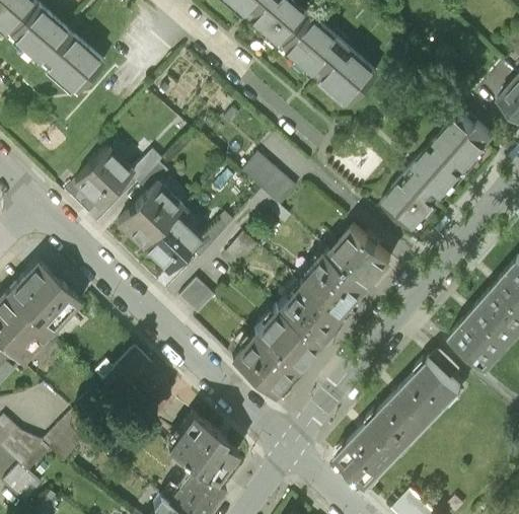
[(103,62),(31,0),(0,0),(0,25),(77,92),(103,62)]
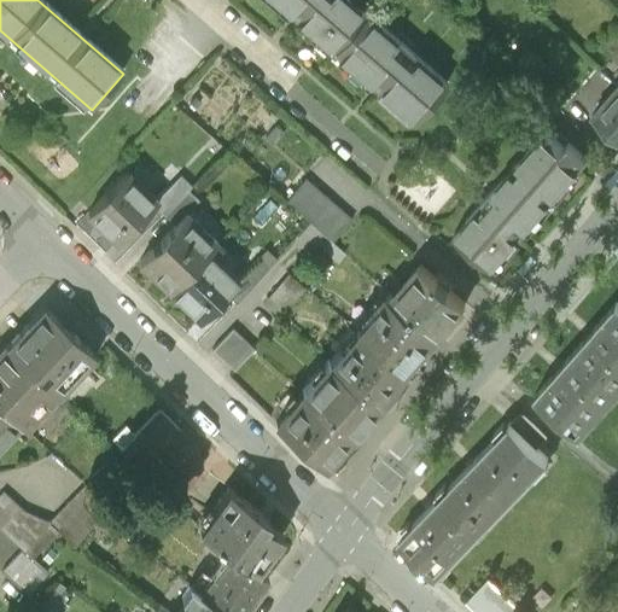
[(365,18),(362,21),(347,6),(348,4),(344,0),(269,0),(414,127),(447,91),(365,18)]
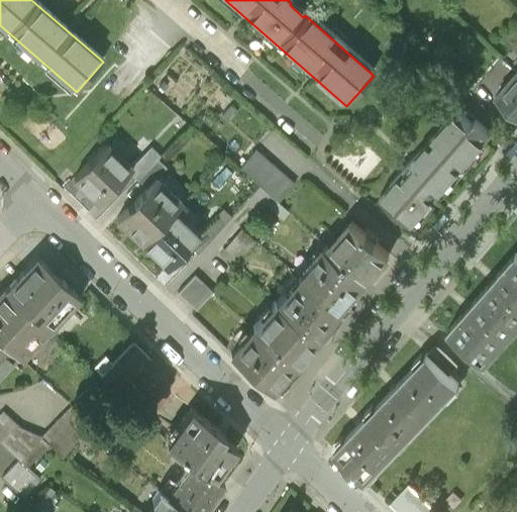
[(510,111),(516,117),(516,74),(496,98),(505,106),(501,110),(507,115),(510,111)]
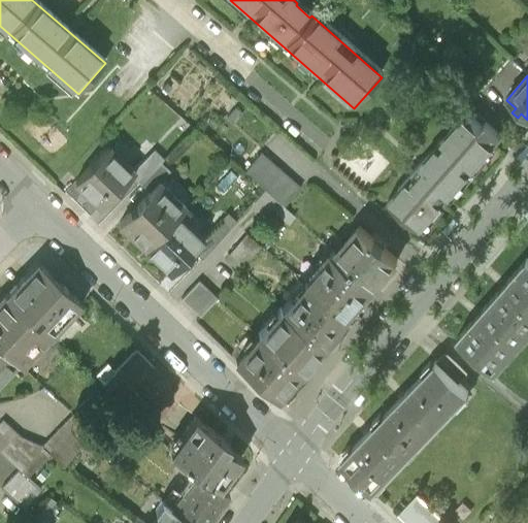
[(430,161),(429,160),(399,193),(400,194),(391,205),(389,203),(388,205),(419,233),(501,142),(486,128),(483,132),(466,118),(451,134),(453,136),(441,148),(440,146),(438,149),(440,150),(430,161)]
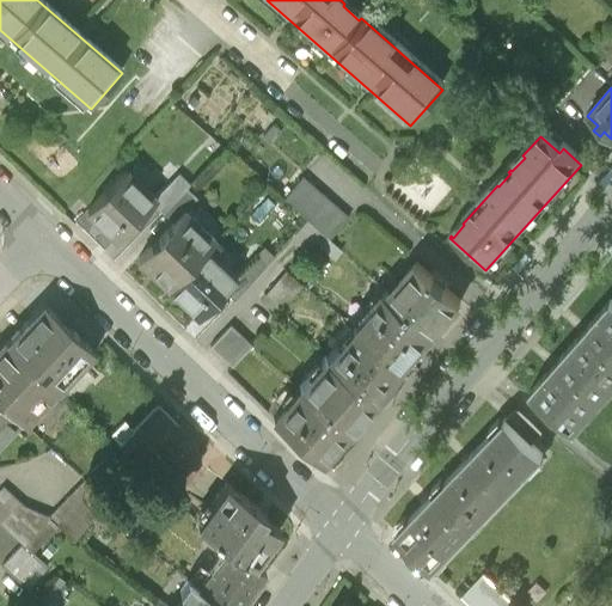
[(87,213),(116,240),(150,204),(153,202),(123,175),(87,213)]
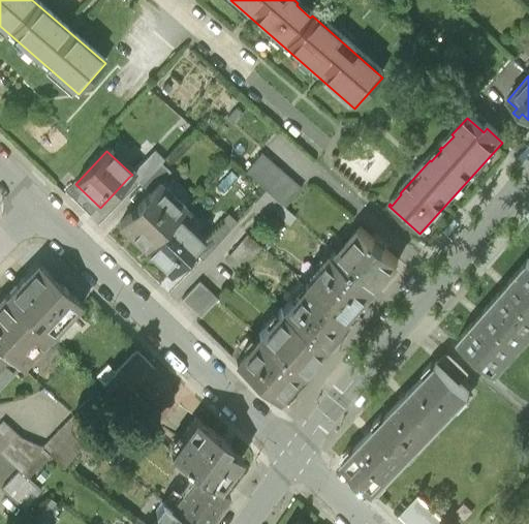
[(153,153),(132,175),(129,177),(149,195),(158,185),(168,175),(160,166),(163,163),(153,153)]
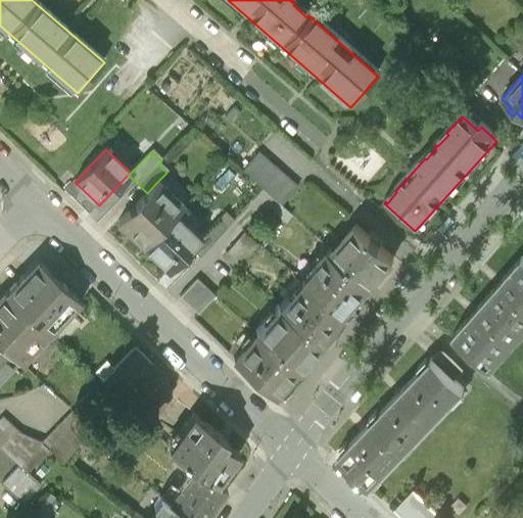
[(254,154),(239,172),(280,206),(294,190),(254,154)]
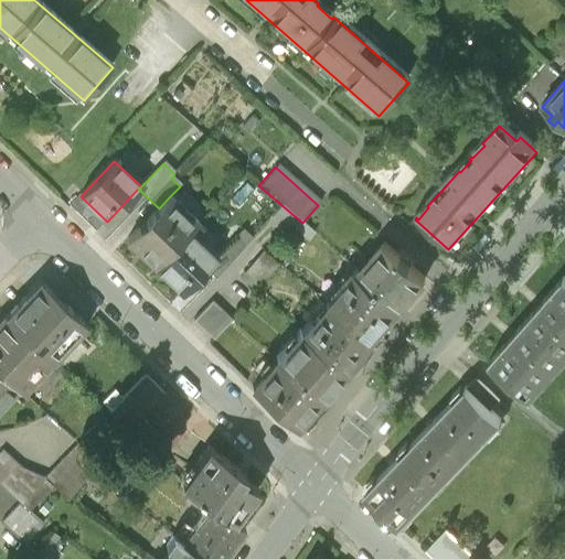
[(127,242),(156,269),(188,235),(198,225),(169,197),(159,208),(127,242)]
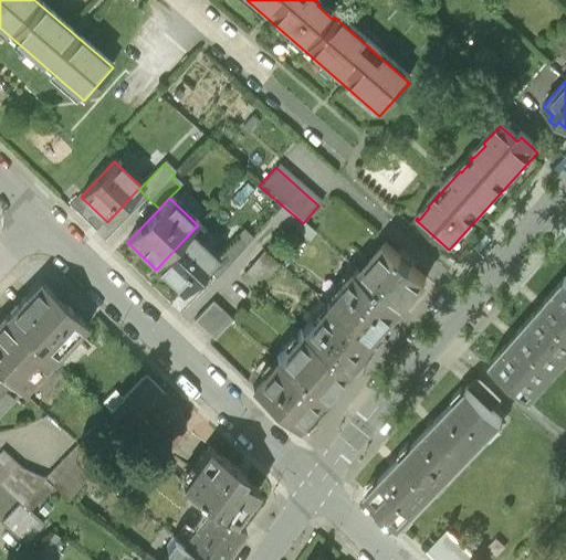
[(156,270),(182,295),(206,271),(215,261),(188,235),(156,270)]
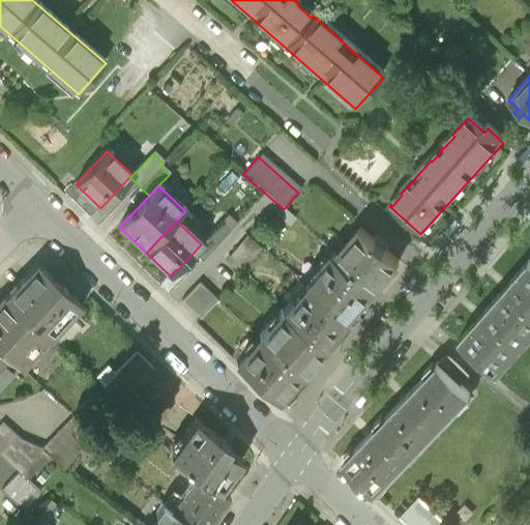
[(218,225),(201,244),(193,254),(203,263),(229,234),(218,225)]
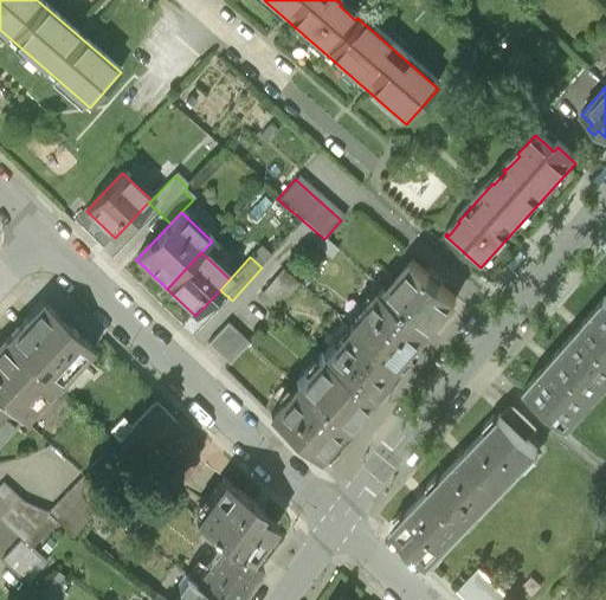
[(412,265),(386,295),(430,333),(456,303),(412,265)]
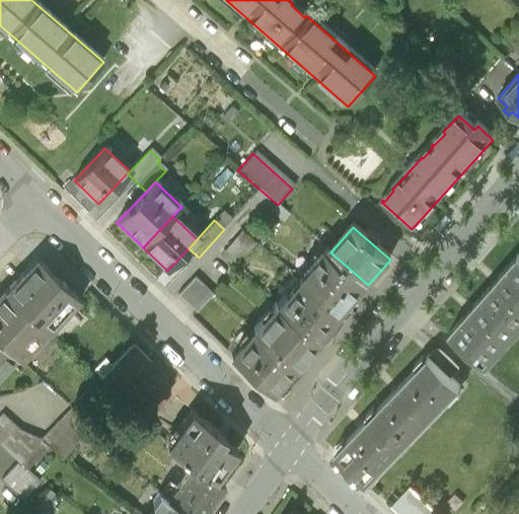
[(328,250),(300,282),(340,316),(368,285),(330,252),(328,250)]
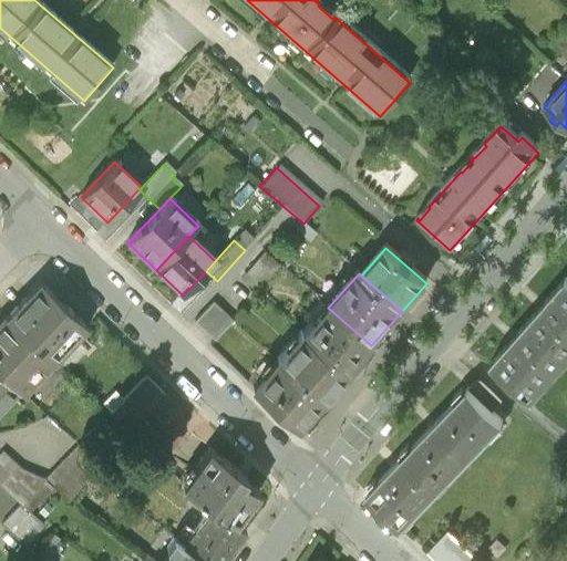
[(40,283),(6,320),(52,364),(54,366),(89,330),(40,283)]
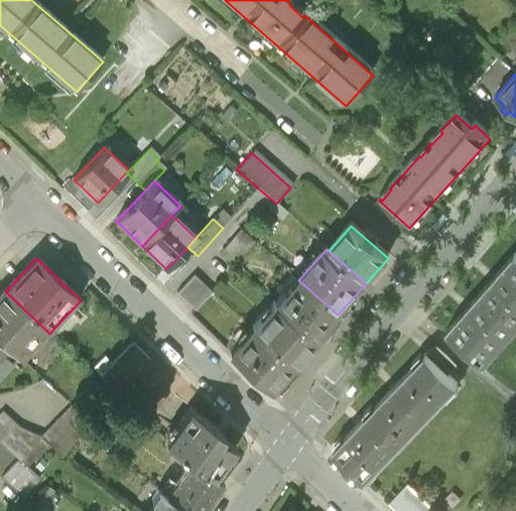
[(445,335),(484,368),(515,331),(515,259),(514,258),(445,335)]
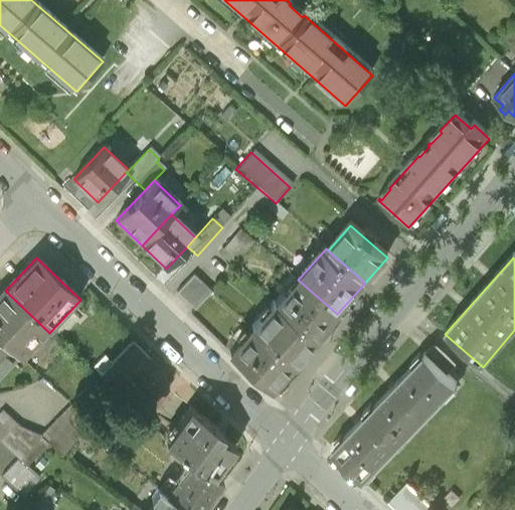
[(172,298),(190,316),(211,295),(193,277),(172,298)]
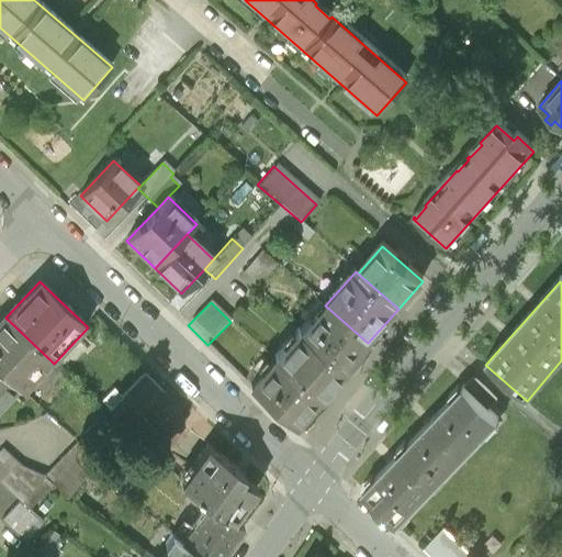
[(325,305),(301,334),(343,371),(368,343),(325,305)]
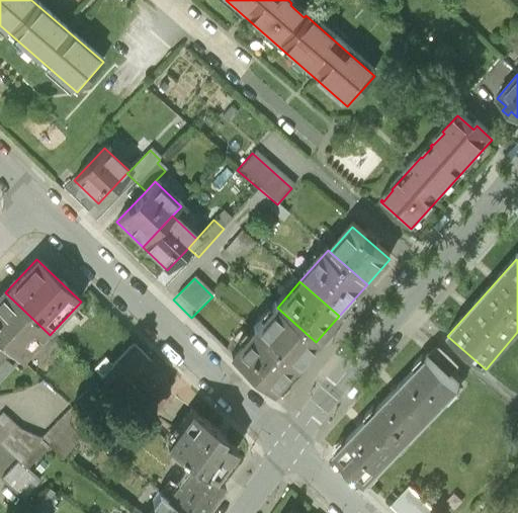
[(5,292),(0,297),(0,343),(14,356),(24,346),(30,352),(48,333),(5,292)]
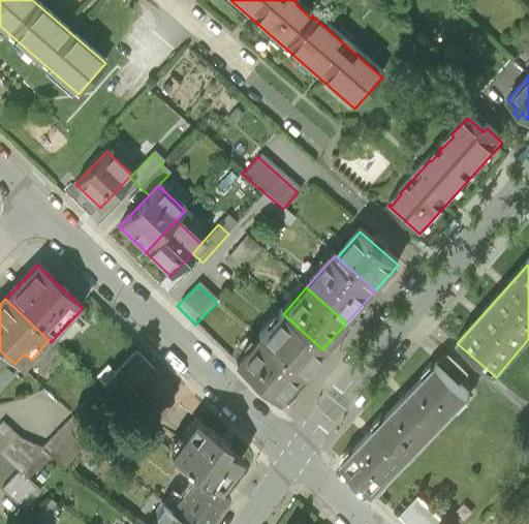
[(281,312),(257,339),(300,375),(322,349),(283,314),(281,312)]
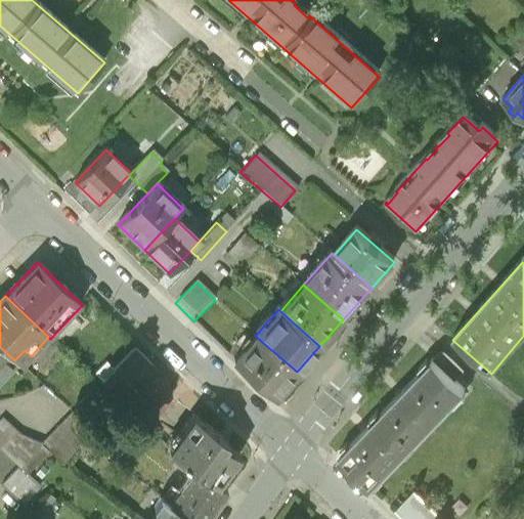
[(273,398),(297,372),(255,336),(233,359),(273,398)]
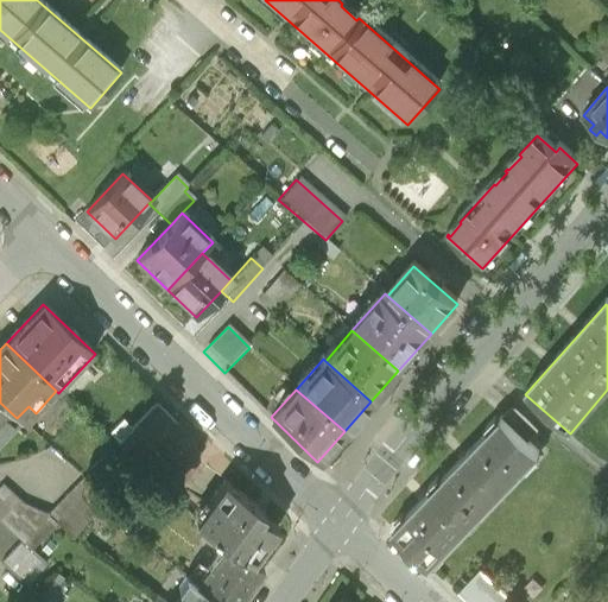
[(0,441),(19,422),(17,418),(0,403),(0,441)]
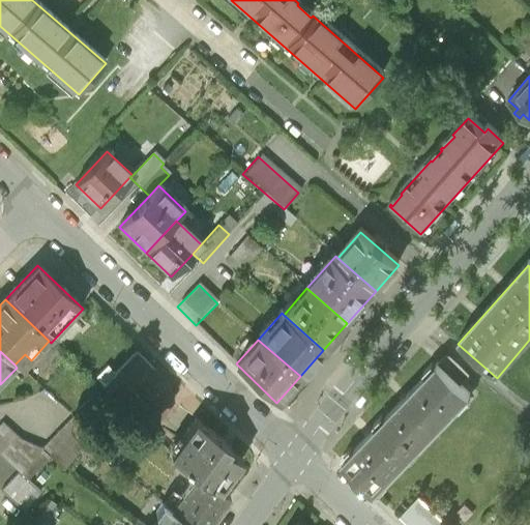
[(154,372),(137,354),(116,376),(107,367),(92,381),(119,408),(154,372)]
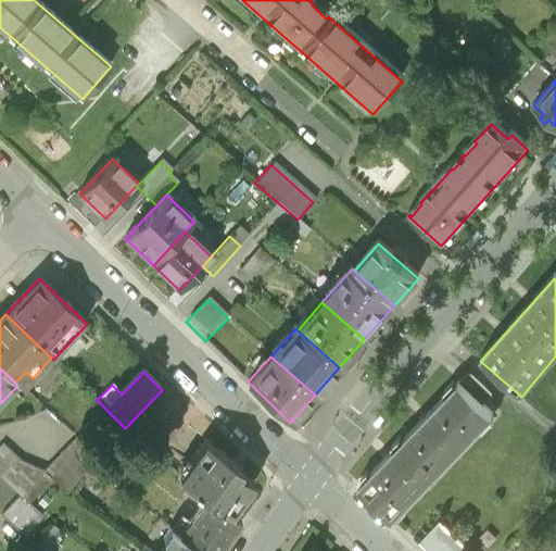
[(468,375),(458,385),(483,409),(492,399),(468,375)]
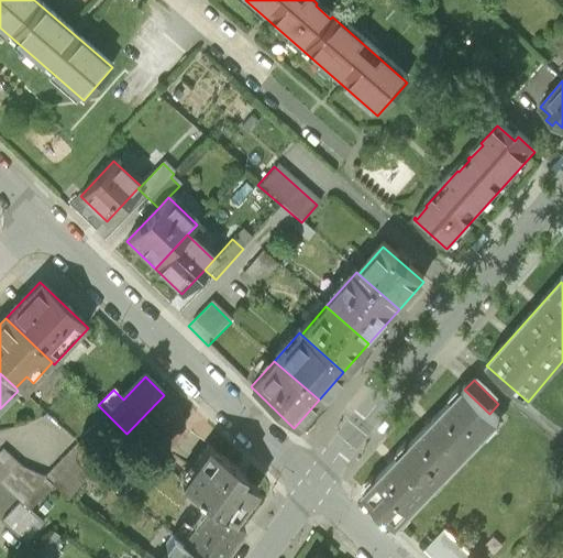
[(398,459),(433,493),(499,424),(489,414),(464,390),(398,459)]
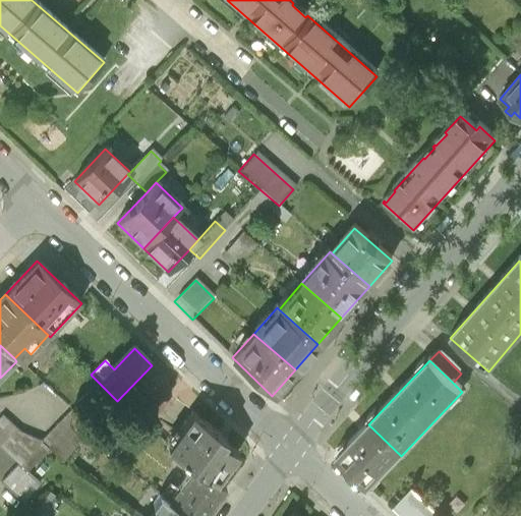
[(71,412),(42,443),(17,433),(2,418),(0,420),(0,447),(19,465),(29,473),(49,454),(66,465),(90,431),(71,412)]
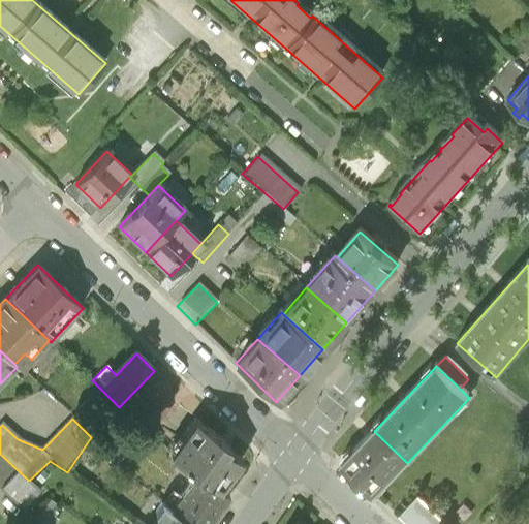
[(170,456),(198,475),(220,490),(241,461),(226,450),(229,447),(221,440),(222,438),(196,421),(170,456)]
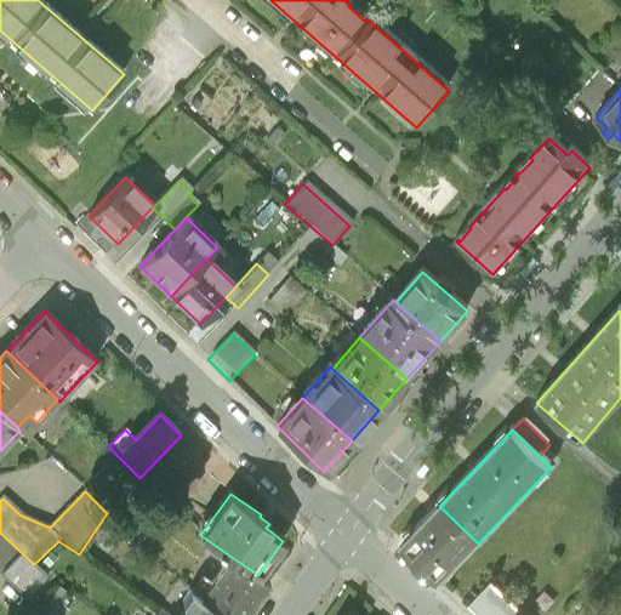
[(402,545),(439,582),(478,544),(439,506),(402,545)]
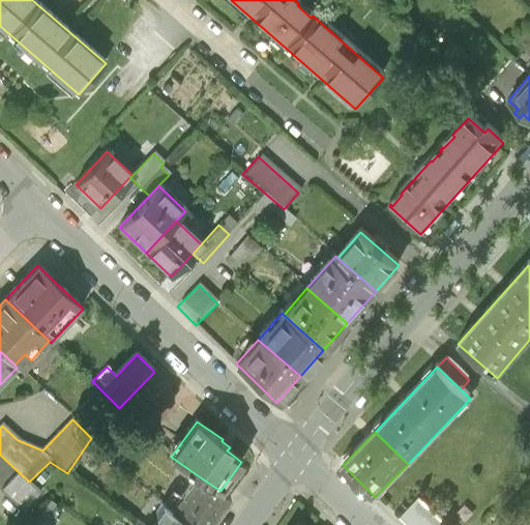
[(40,493),(29,482),(20,473),(2,494),(24,514),(40,493)]
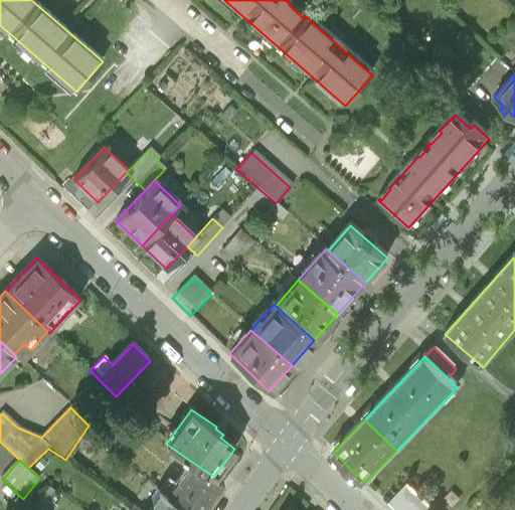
[(193,463),(167,499),(179,509),(183,509),(184,508),(186,509),(205,509),(223,484),(214,477),(193,463)]
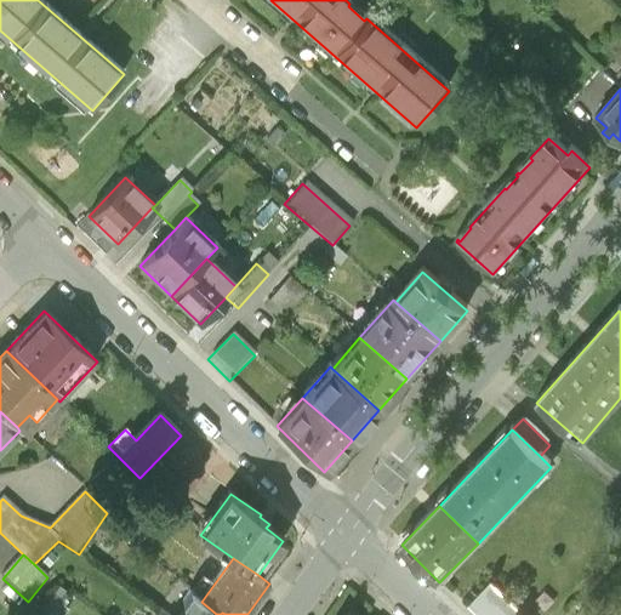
[(520,614),(490,585),(467,608),(473,614),(520,614)]
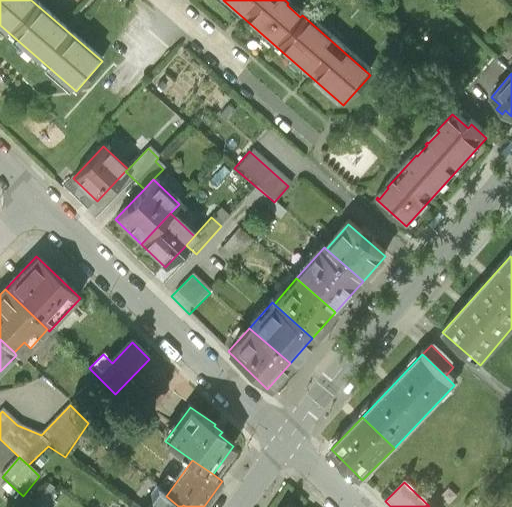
[(185,506),(183,505),(182,506),(178,506),(166,496),(156,489),(147,501),(154,506),(185,506)]
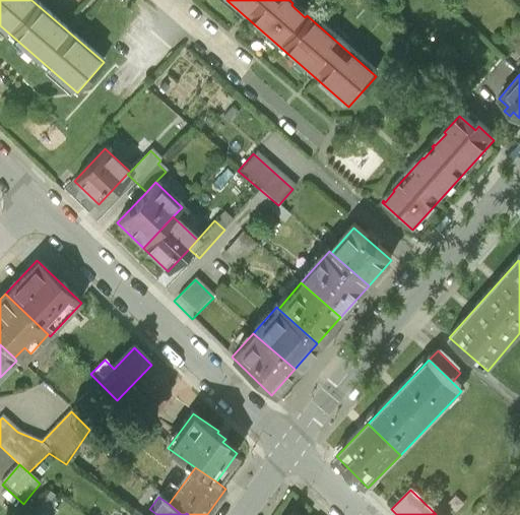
[(156,514),(149,509),(140,503),(132,513),(134,514),(156,514)]
